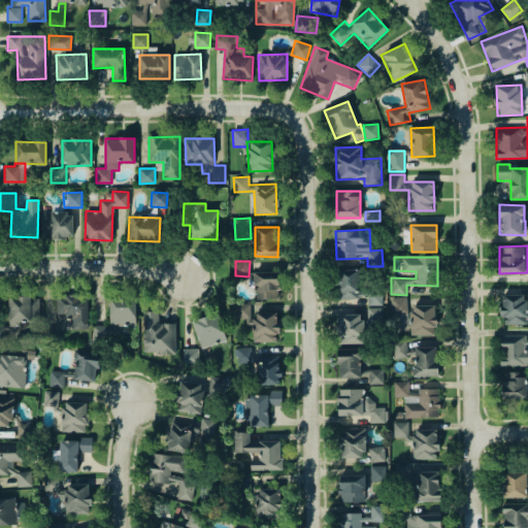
[(383,304),(383,291),(361,291),(361,269),(337,269),(337,298),(368,298),(368,304),(383,304)]
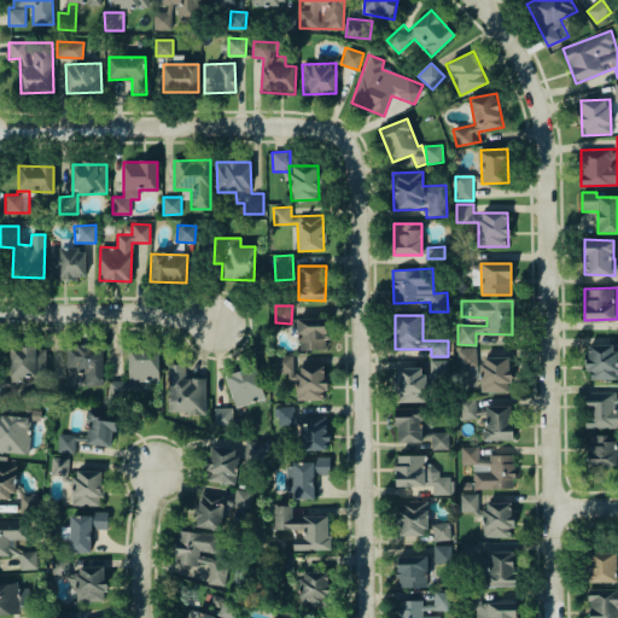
[(298,350),(327,349),(326,318),(297,319),(298,350)]
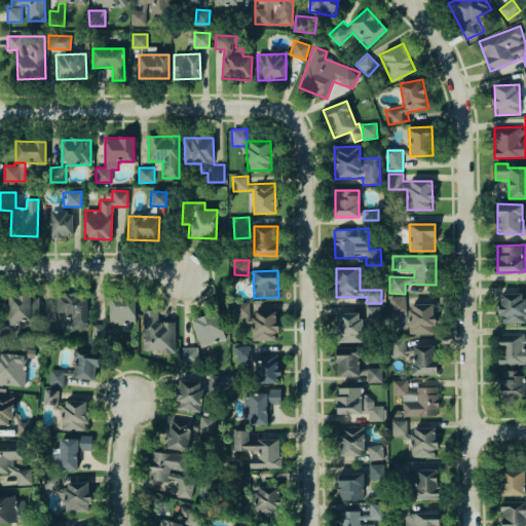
[(524,323),(525,294),(500,293),(499,323),(524,323)]
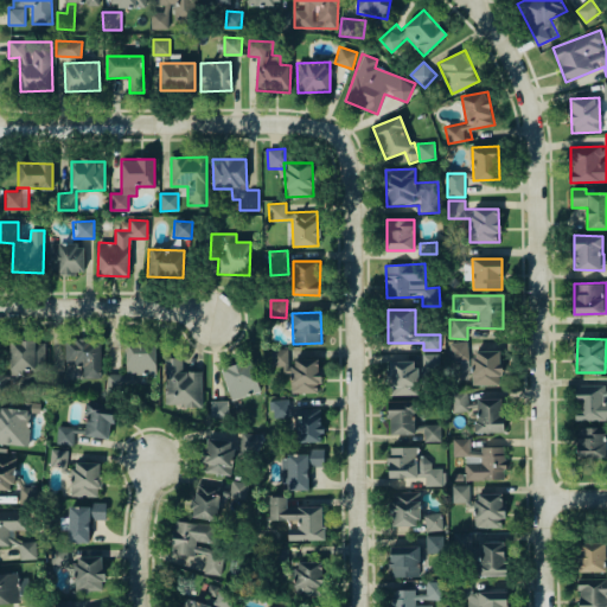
[(84,378),(102,377),(101,340),(65,342),(65,365),(83,365),(84,378)]
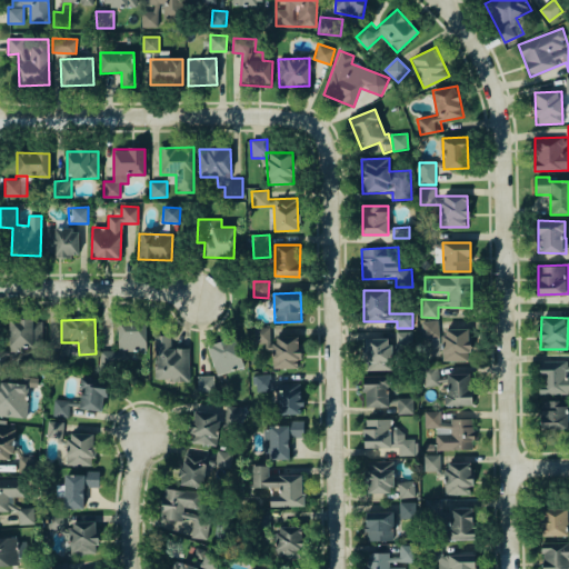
[(42,320),(9,321),(10,347),(42,347),(42,320)]
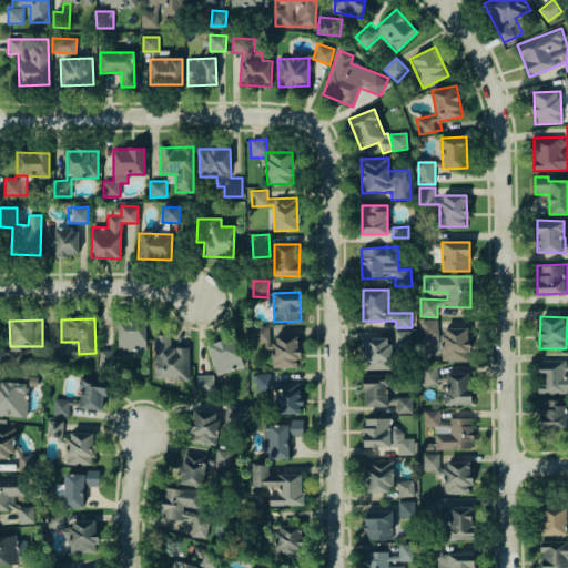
[(421,321),(422,336),(430,336),(432,359),(440,358),(439,320),(421,321)]
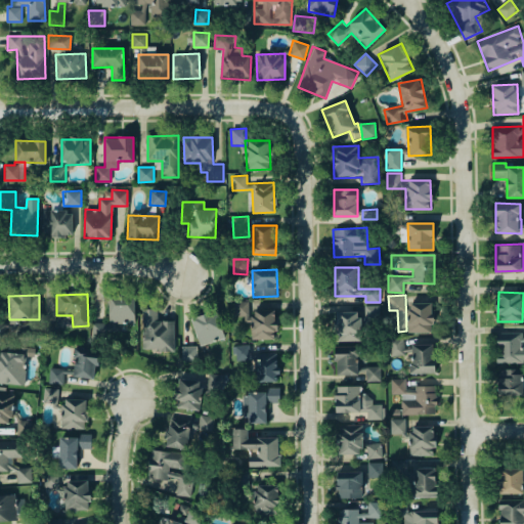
[(110,297),(108,322),(134,322),(135,297),(110,297)]
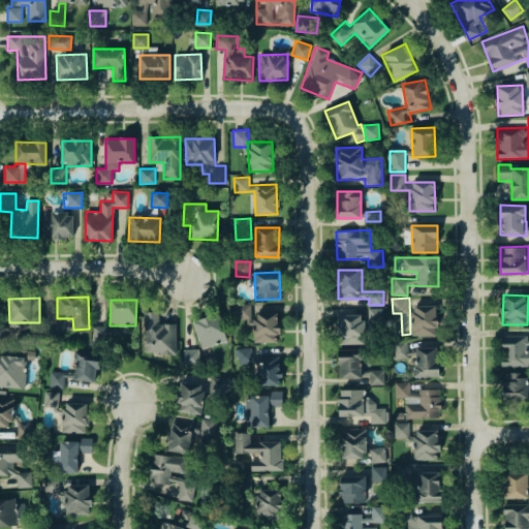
[(253,342),(278,342),(278,313),(257,312),(257,304),(237,304),(236,319),(247,319),(246,325),(253,325),(253,342)]
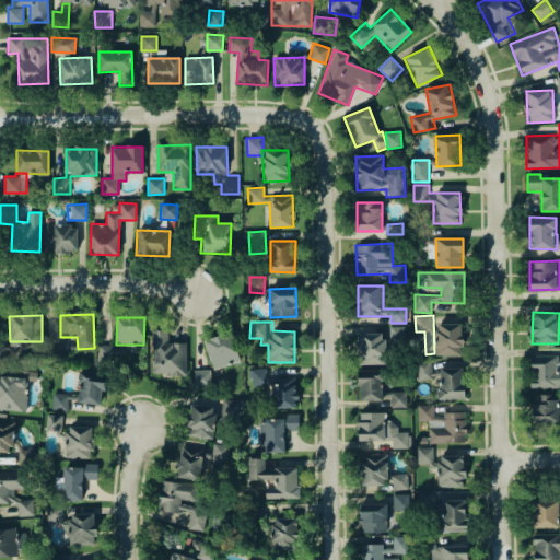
[(436,356),(463,354),(462,324),(436,324),(436,356)]
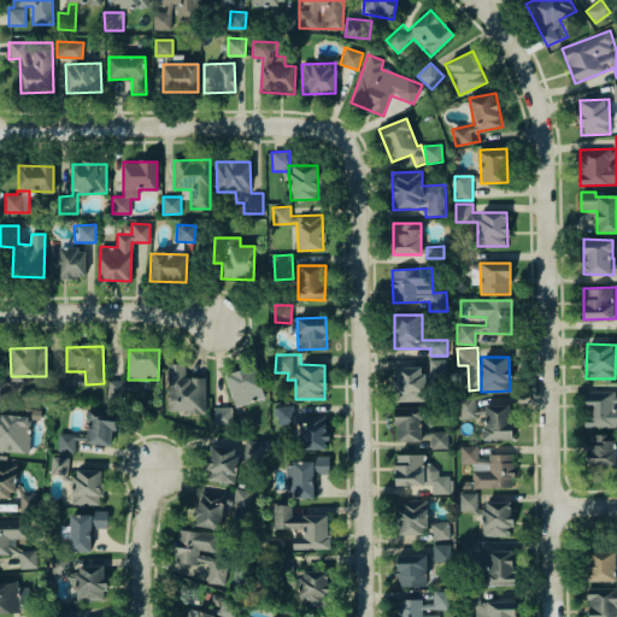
[(447,382),(447,359),(428,359),(427,381),(447,382)]
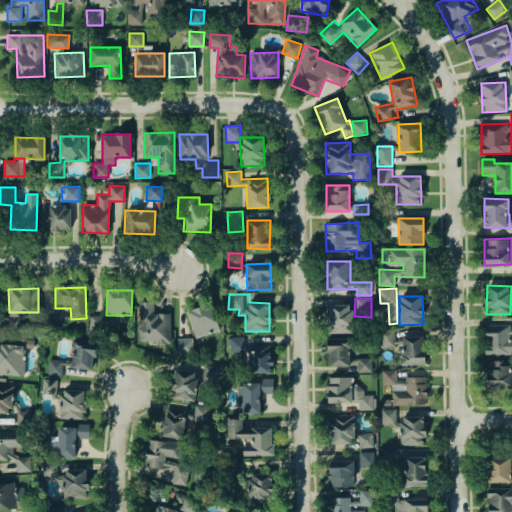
[(140,343),(171,342),(170,313),(154,314),(153,301),(138,302),(140,343)]
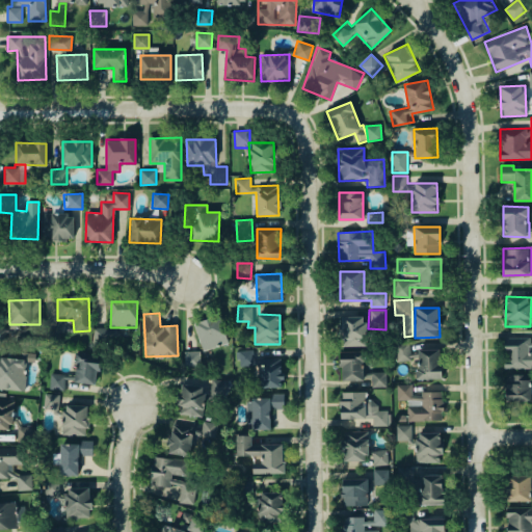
[(203,351),(229,343),(219,315),(194,323),(203,351)]
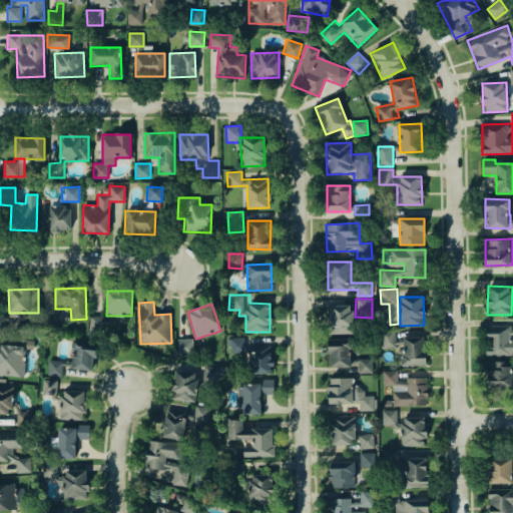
[(353,334),(352,305),(329,306),(330,334),(353,334)]
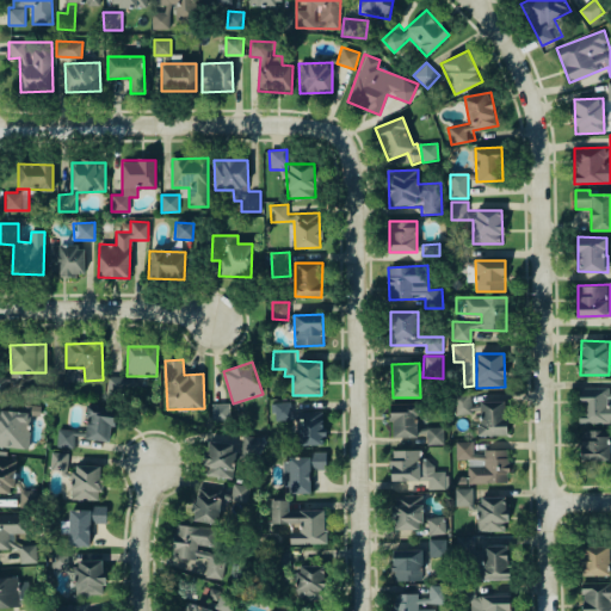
[(131,377),(109,376),(107,395),(131,395),(131,377)]
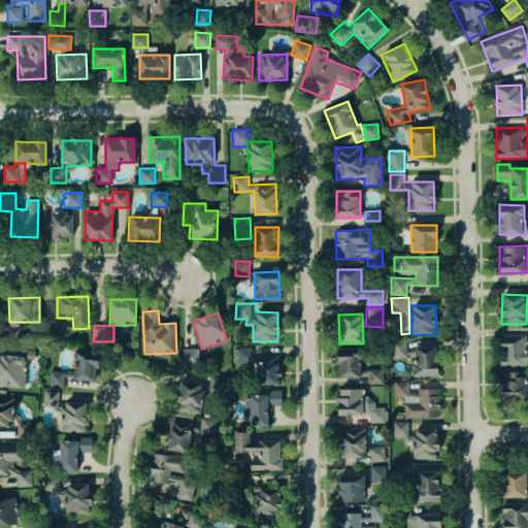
[(527,335),(500,335),(500,365),(527,365),(527,335)]
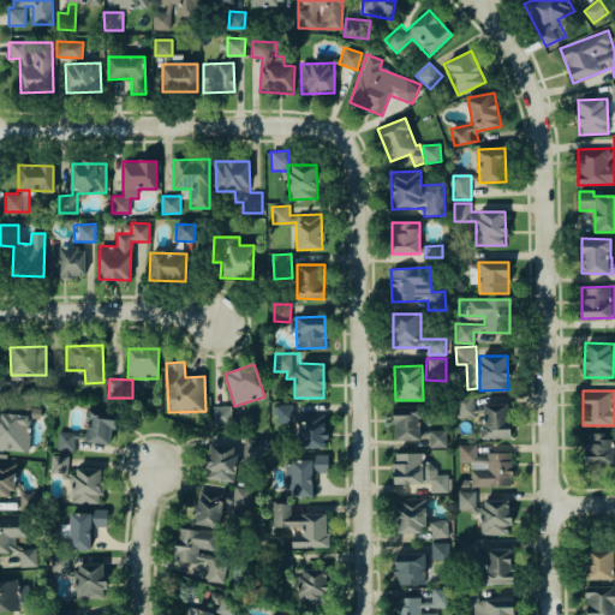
[(475,410),(473,398),(455,399),(457,418),(483,417),(482,410),(475,410)]
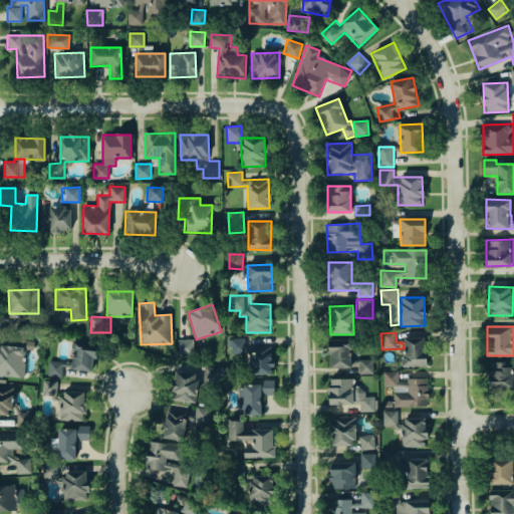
[(426,337),(403,337),(404,366),(427,365),(426,337)]
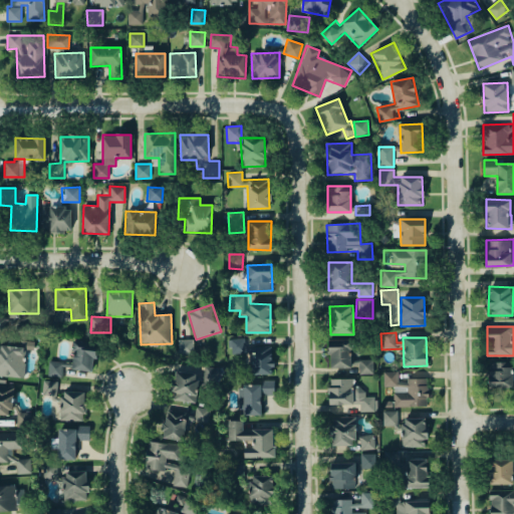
[(251,374),(272,373),(272,345),(245,346),(245,338),(229,338),(229,353),(251,353),(251,374)]
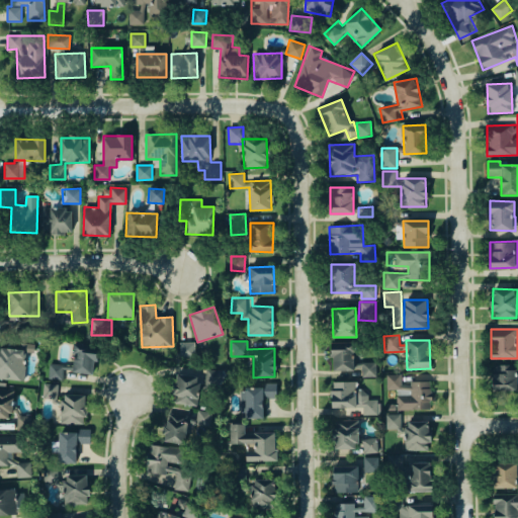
[(194,342),(179,342),(179,356),(194,357),(194,342)]
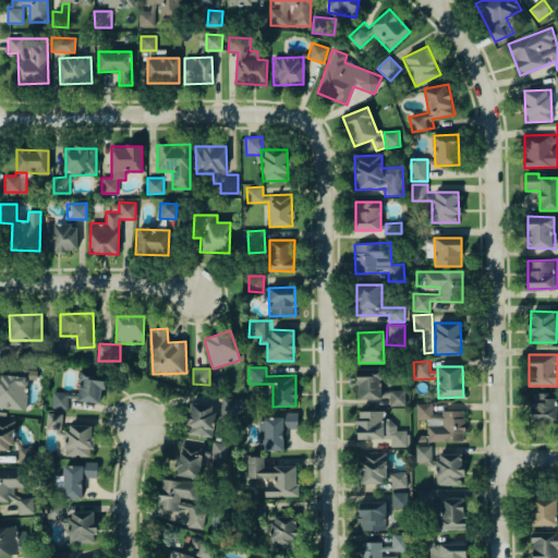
[(380,399),(381,368),(356,368),(356,399),(380,399)]
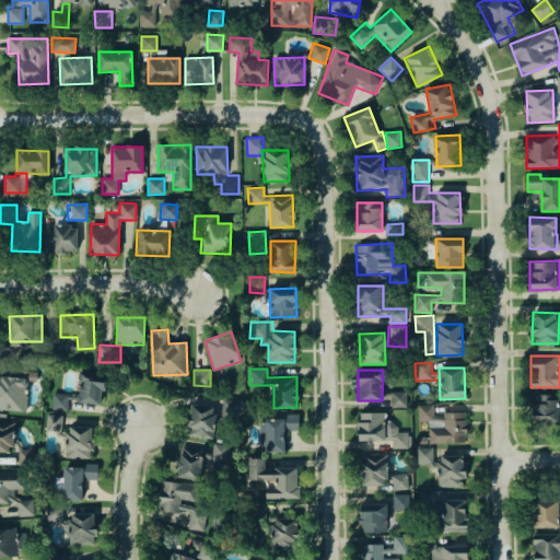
[(27,376),(0,375),(0,409),(26,410),(27,376)]
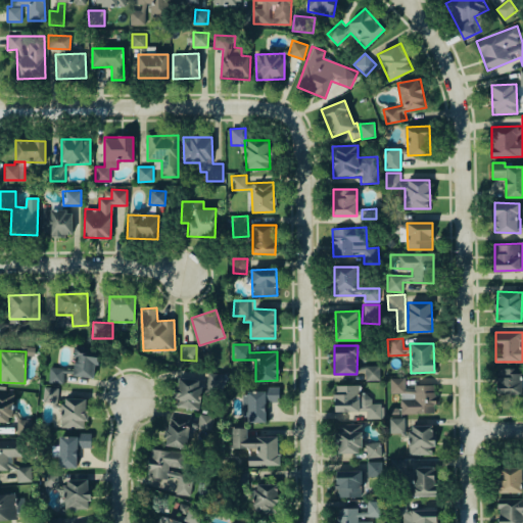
[(74,376),(95,377),(97,358),(85,357),(85,352),(75,351),(74,376)]
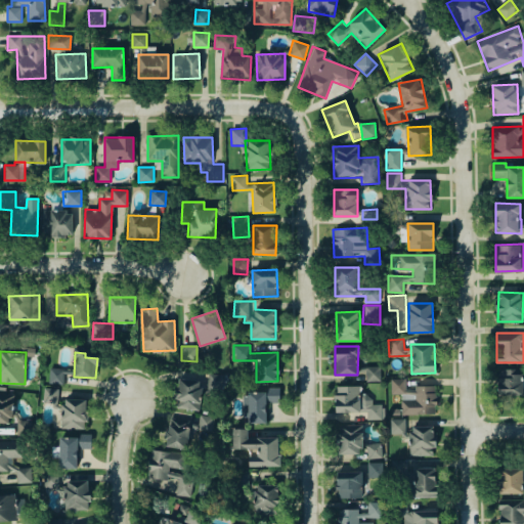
[(381,381),(380,365),(358,365),(358,374),(365,374),(365,382),(381,381)]
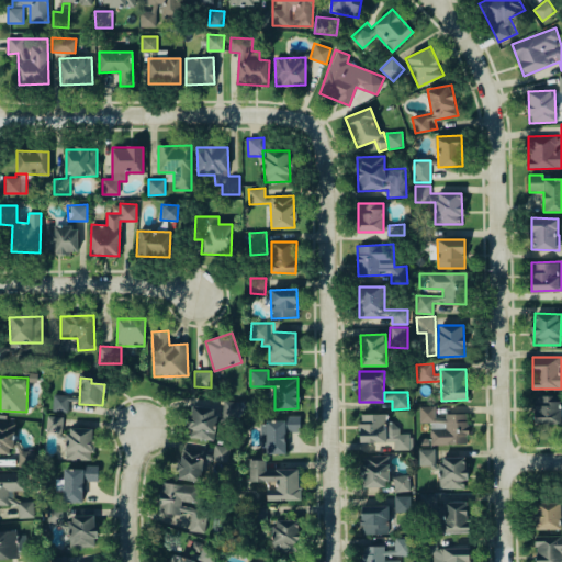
[(68,412),(69,395),(54,394),(53,411),(68,412)]
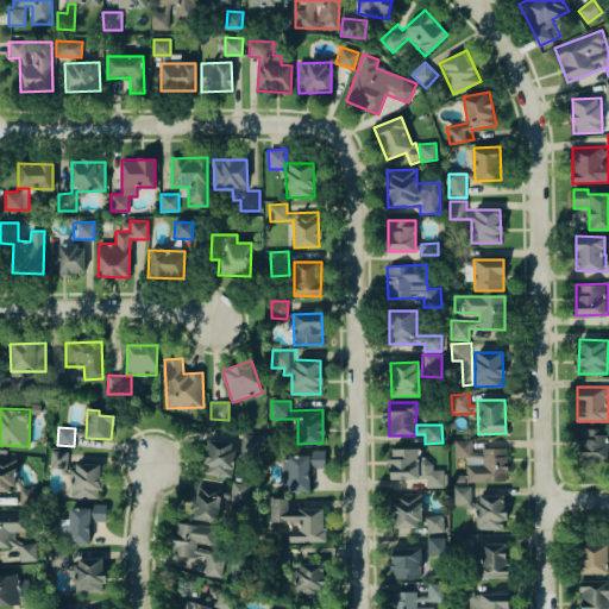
[(608,452),(608,428),(578,428),(578,460),(608,460),(608,453),(608,452)]
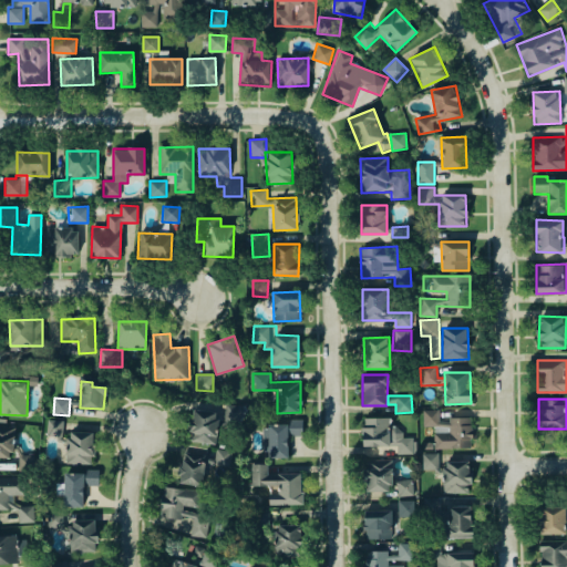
[(241,405),(226,404),(225,420),(240,421),(241,405)]
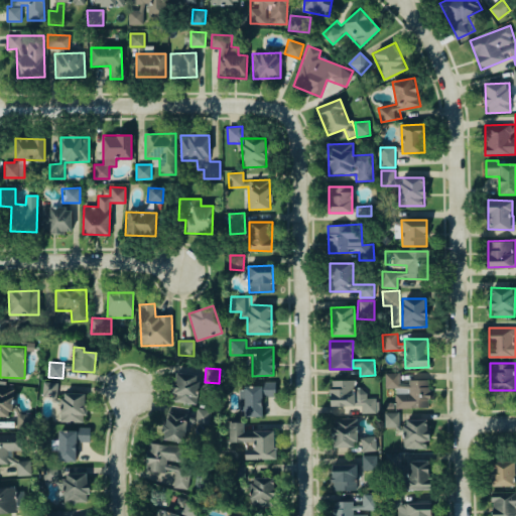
[(173,402),(198,403),(199,373),(175,372),(173,402)]
